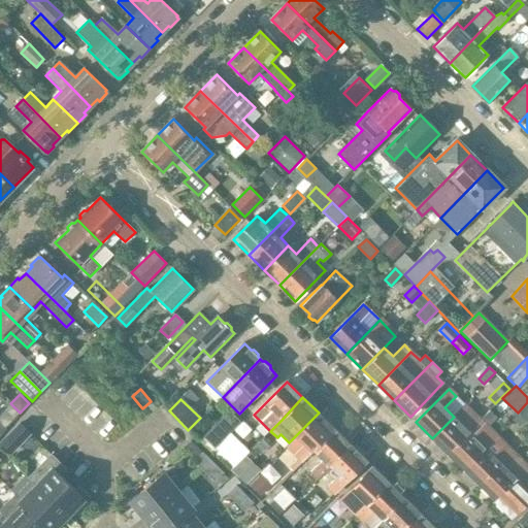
[(448,454),(481,421),(465,405),(454,417),(432,438),(448,454)]
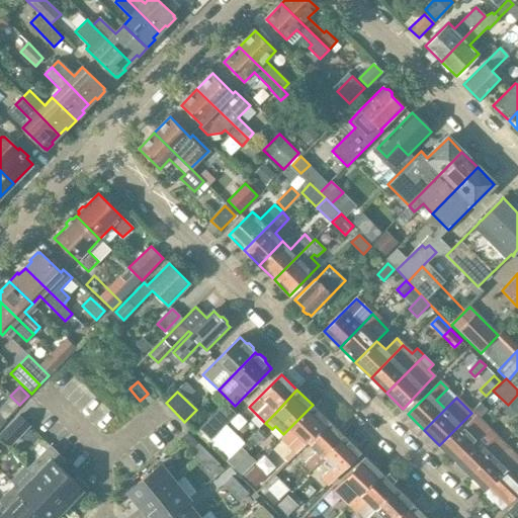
[(307,442),(328,420),(313,405),(283,434),(280,438),(295,453),(307,442)]
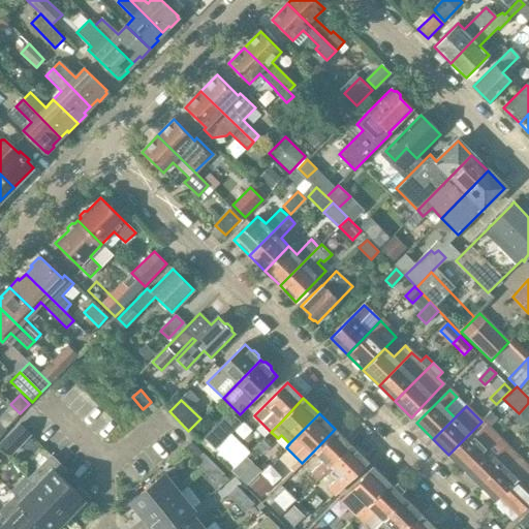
[(231,433),(243,423),(235,414),(227,421),(224,416),(200,440),(213,453),(231,433)]
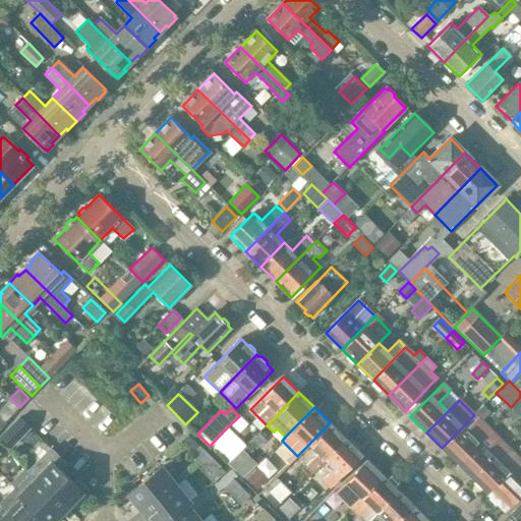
[(458,463),(490,430),(481,421),(488,414),(481,408),(474,415),(442,448),(458,463)]
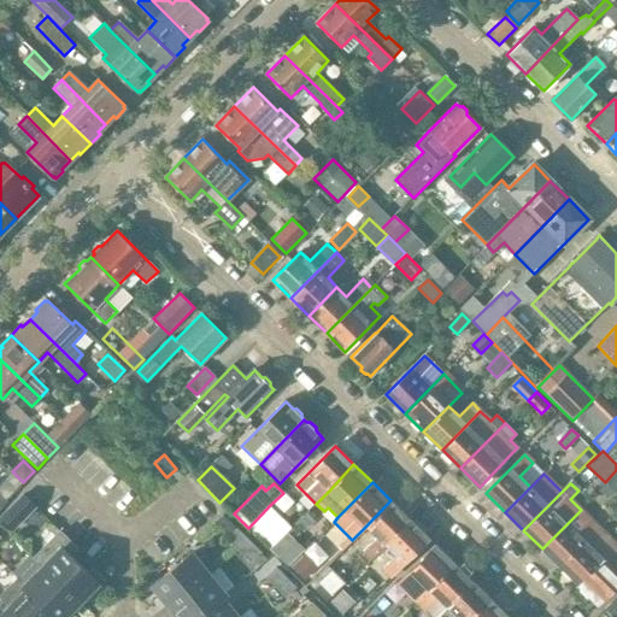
[(15,528),(35,506),(22,494),(1,516),(15,528)]
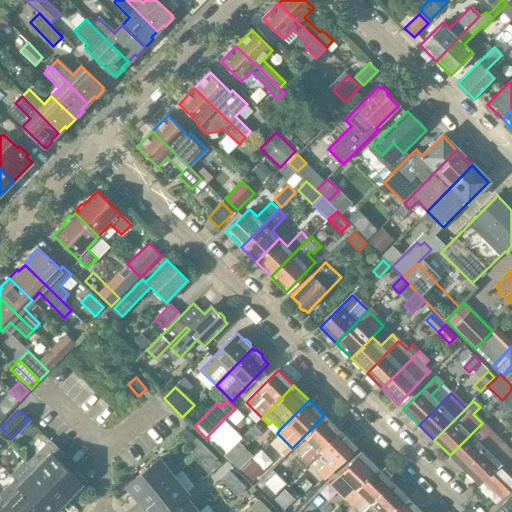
[(307,463),(319,452),(339,431),(324,415),(303,437),(312,445),(301,456),(307,463)]
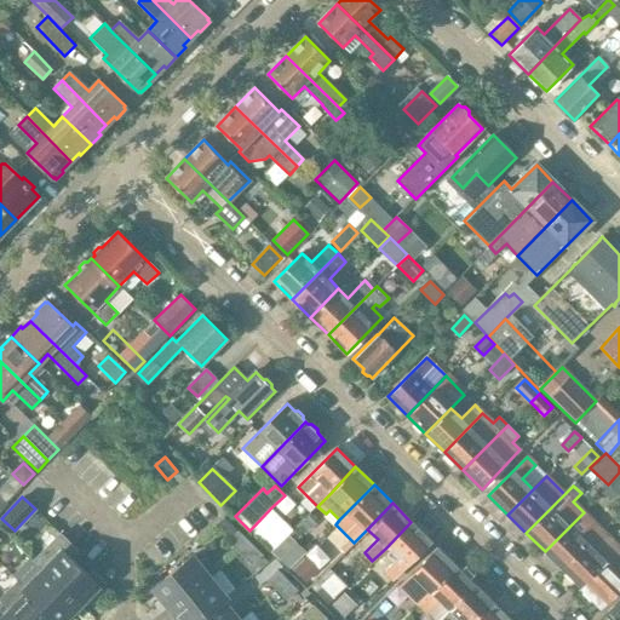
[(271,552),(288,534),(293,529),(271,507),(250,530),(271,552)]
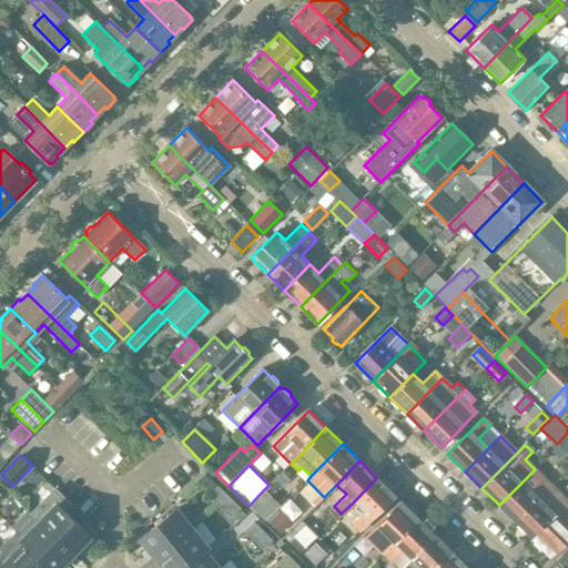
[(516,521),(551,486),(535,469),(499,505),(516,521)]
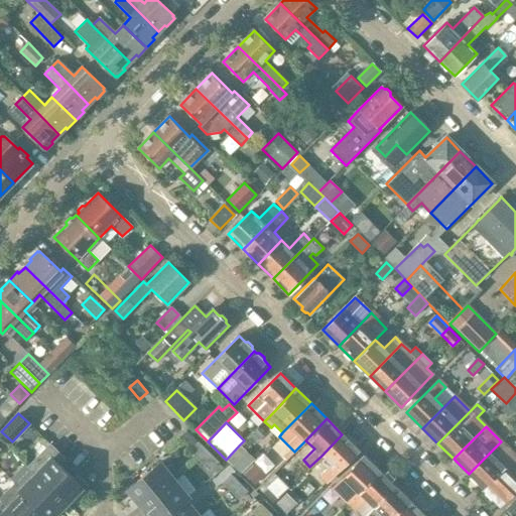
[(326,482),(358,449),(342,434),(321,456),(331,465),(319,476),(326,482)]
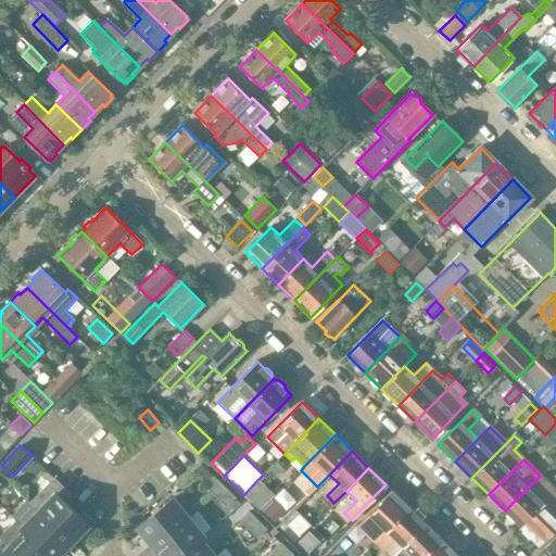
[(224,487),(213,476),(204,484),(215,495),(224,487)]
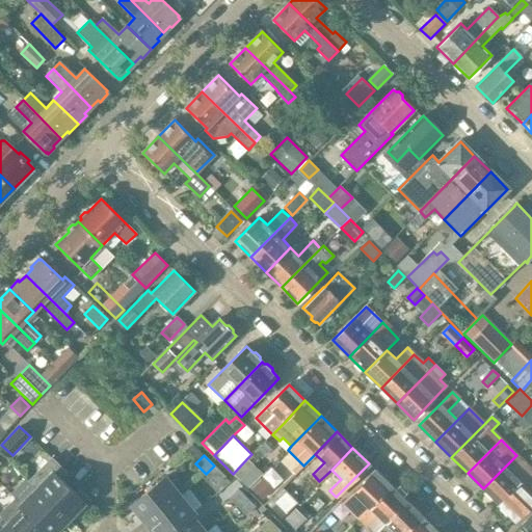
[(499,504),(531,470),(516,455),(483,488),(499,504)]
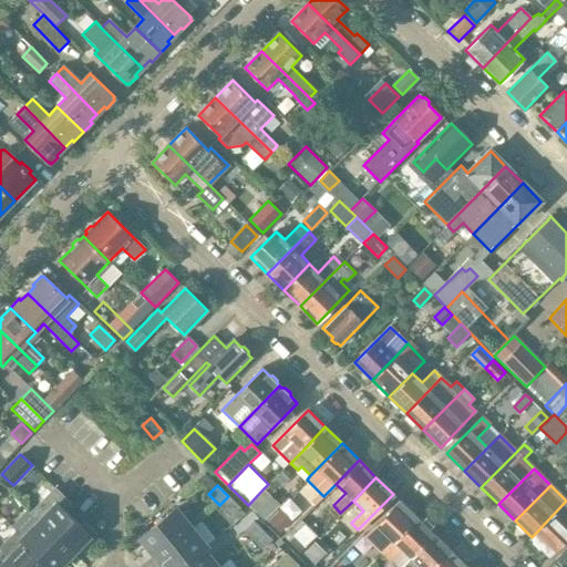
[(90,535),(64,509),(70,503),(54,488),(31,512),(39,519),(73,553),(90,535)]
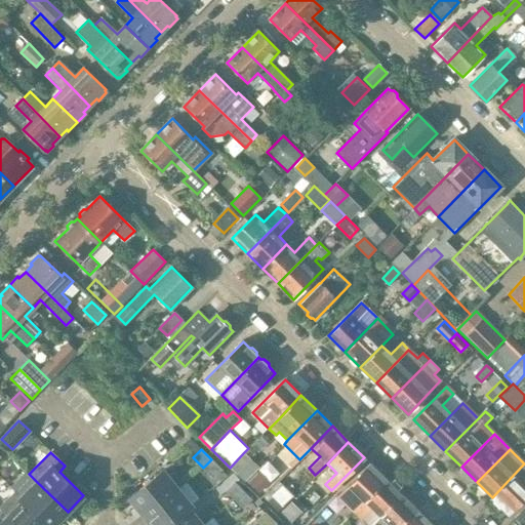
[(259,468),(244,452),(230,468),(245,482),(259,468)]
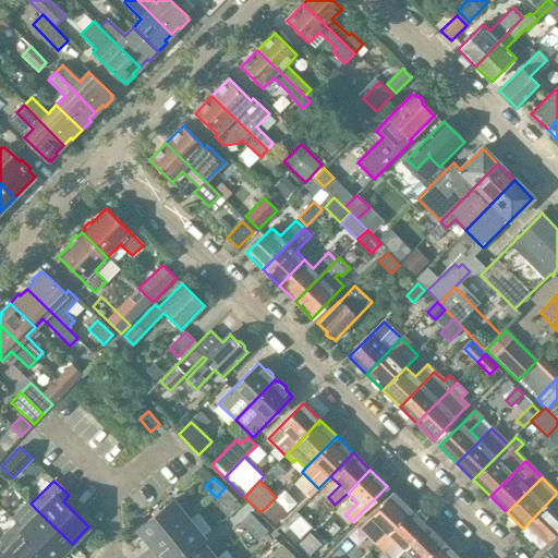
[(235,499),(225,488),(216,497),(227,508),(235,499)]
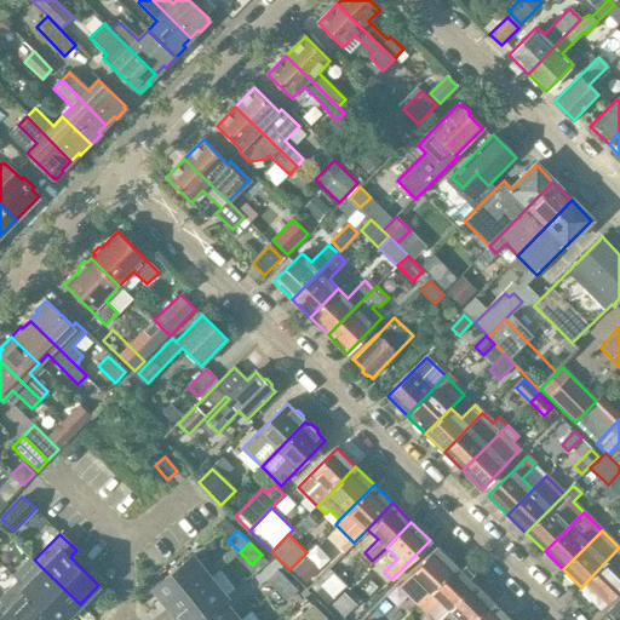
[(418,606),(457,566),(437,547),(399,586),(418,606)]
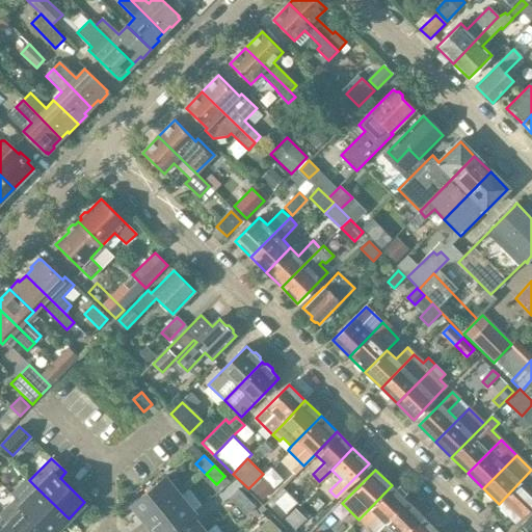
[(515,521),(531,503),(531,470),(499,504),(515,521)]
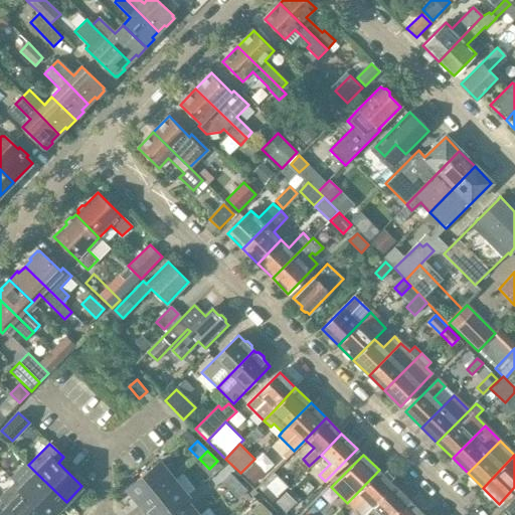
[(141,505),(174,478),(160,461),(127,488),(141,505)]
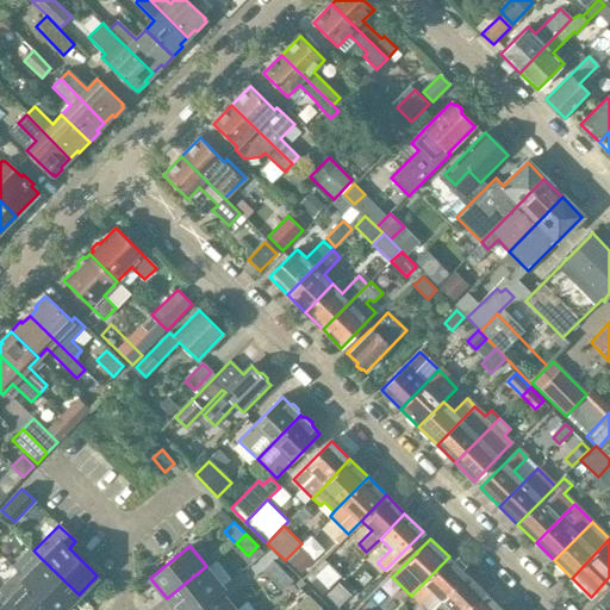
[(425,609),(431,609),(467,574),(449,556),(411,596),(425,609)]
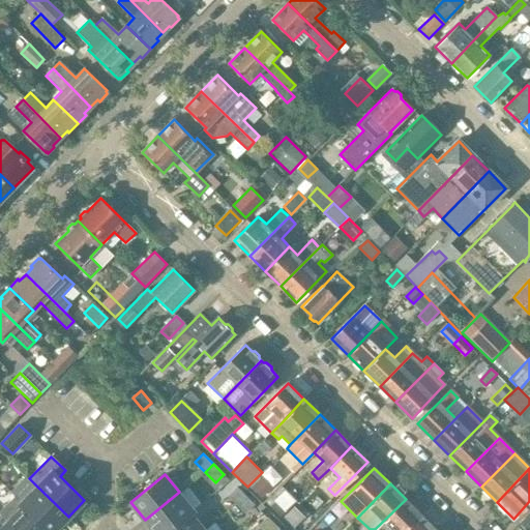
[(36,486),(21,502),(49,529),(55,529),(68,517),(36,486)]
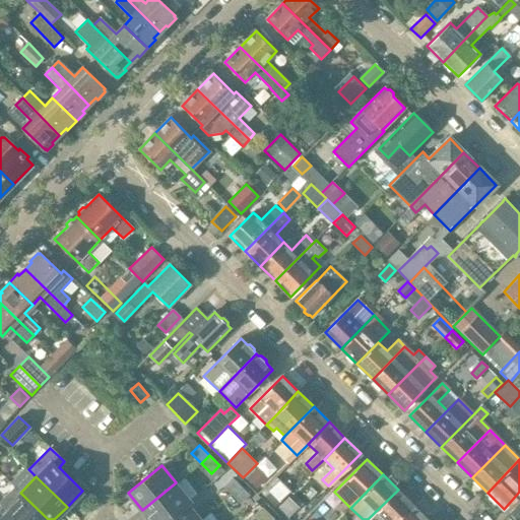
[(274,509),(290,492),(276,477),(260,495),(274,509)]
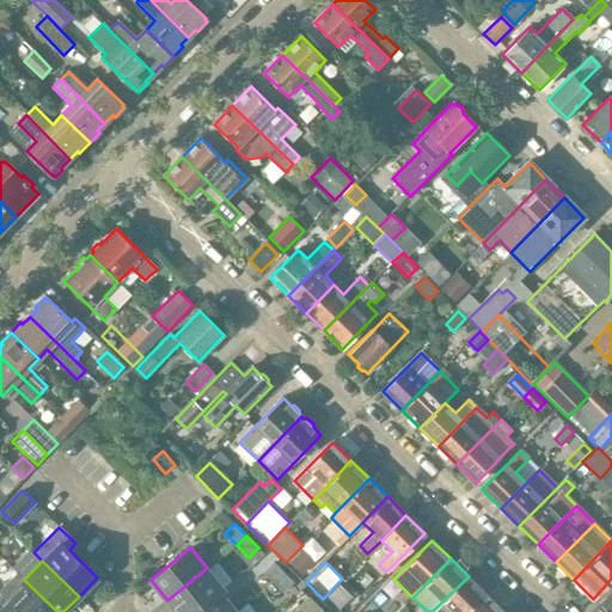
[(283,573),(274,563),(264,573),(274,582),(283,573)]
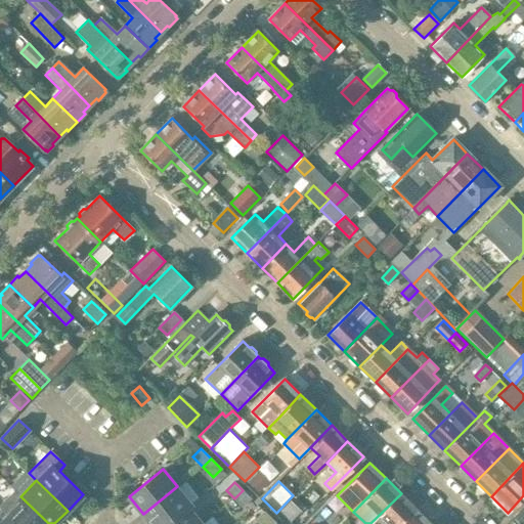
[(151,523),(166,523),(191,504),(177,486),(143,514),(151,523)]
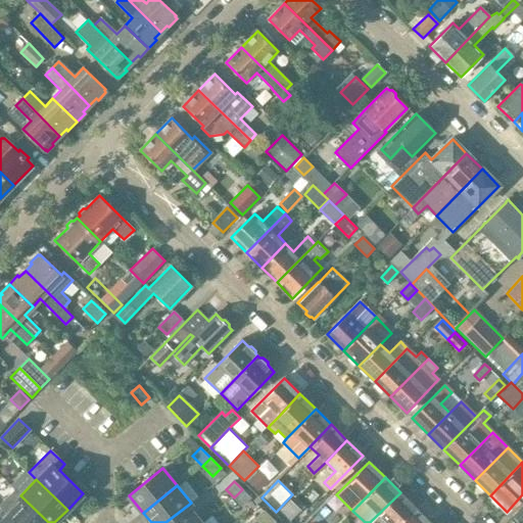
[(14,488),(0,503),(0,506),(7,514),(16,522),(48,522),(20,495),(14,488)]
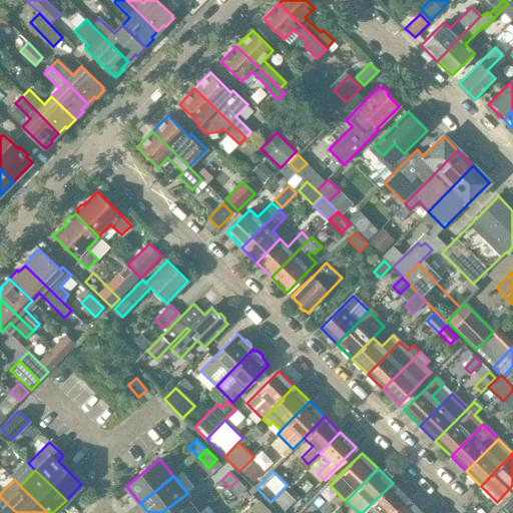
[(245,488),(237,480),(229,488),(237,496),(245,488)]
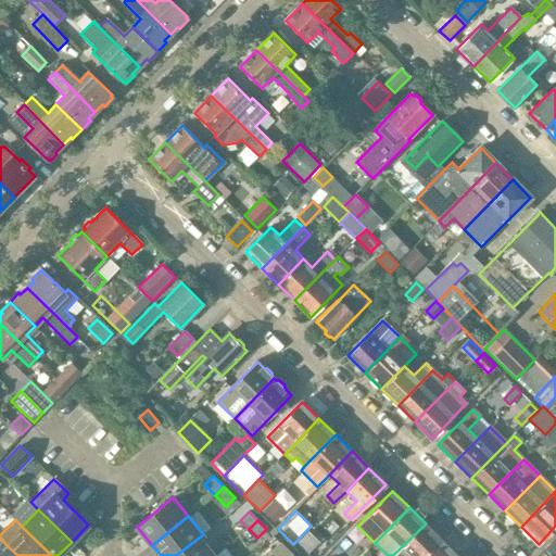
[(426,555),(442,540),(426,523),(393,555),(426,555)]
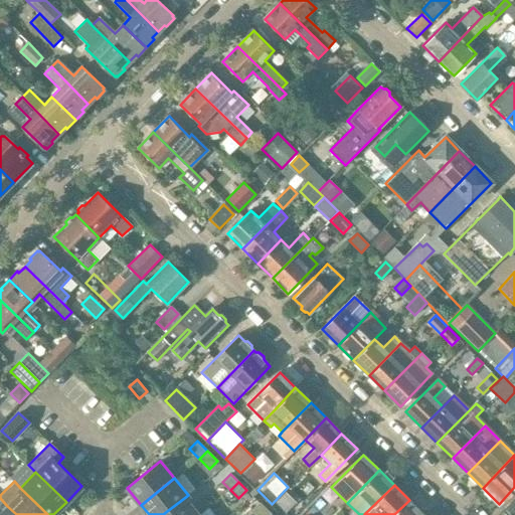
[(297,503),(286,492),(276,503),(287,513),(297,503)]
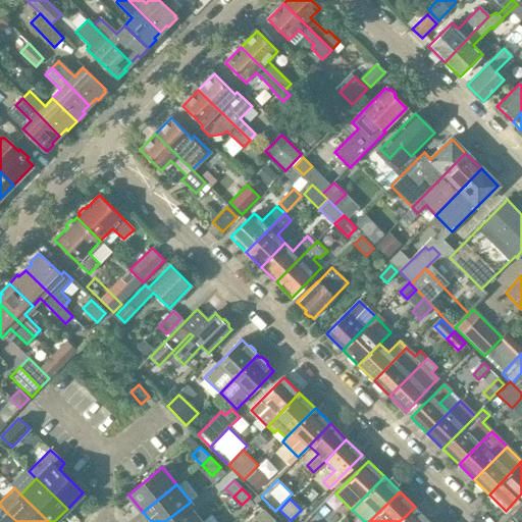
[(200,521),(202,521),(189,505),(192,503),(191,502),(165,521),(200,521)]
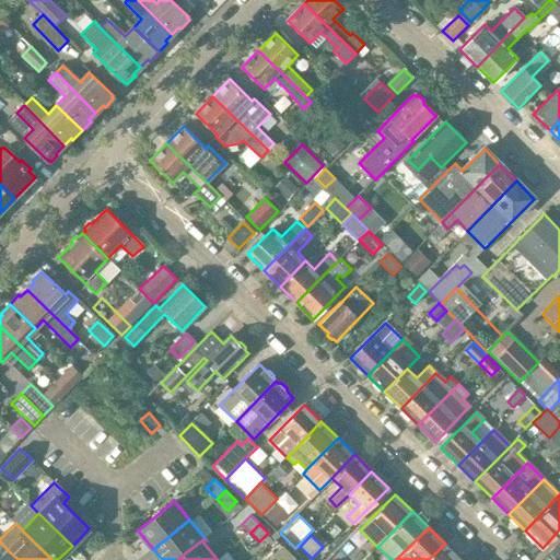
[(462,559),(445,544),(429,559),(462,559)]
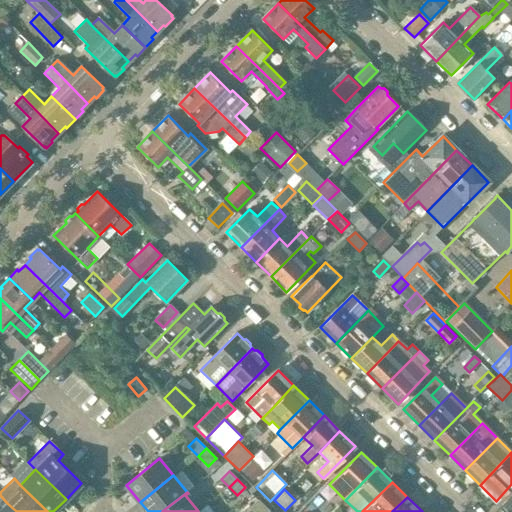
[(265,511),(268,509),(258,499),(250,507),(254,511),(265,511)]
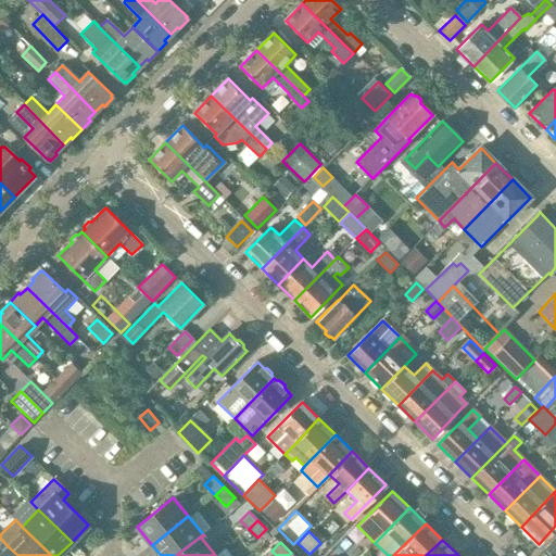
[(17,555),(8,546),(0,554),(0,555),(17,555)]
